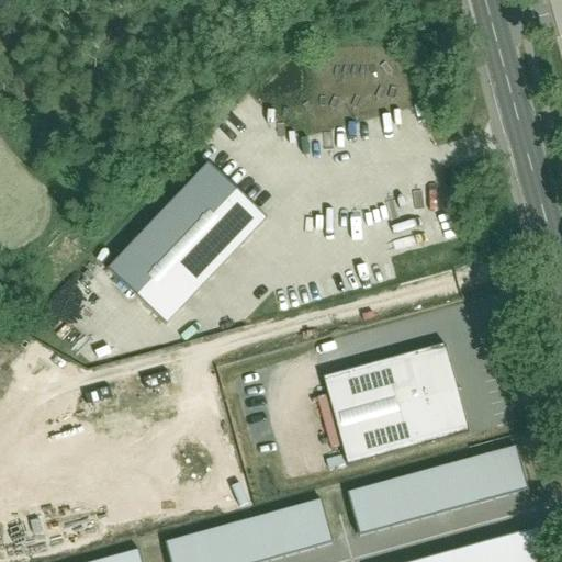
[(266,218),(206,163),(109,266),(167,322),(266,218)]
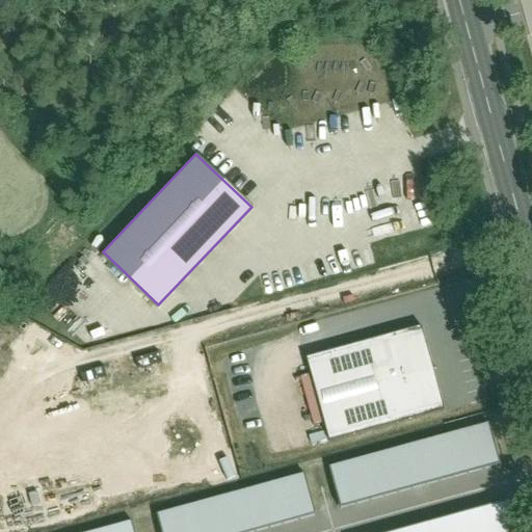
[(422,327),(308,360),(330,441),(445,409),(422,327)]
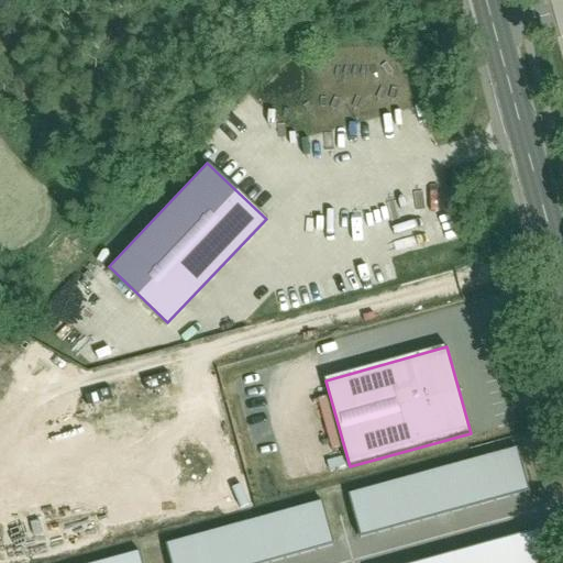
[(528,487),(516,445),(350,494),(362,537),(528,487)]
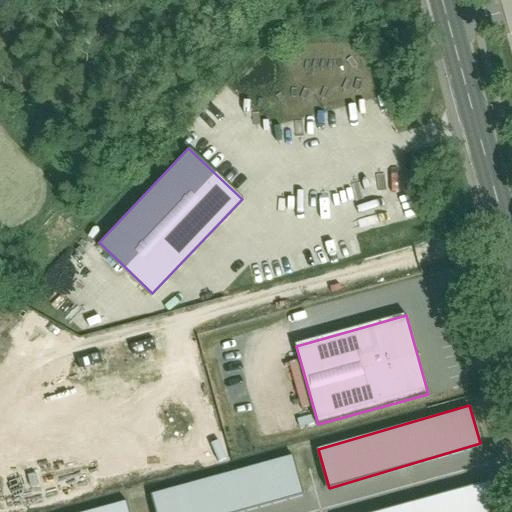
[(236,511),(300,494),(289,455),(150,493),(155,511),(236,511)]
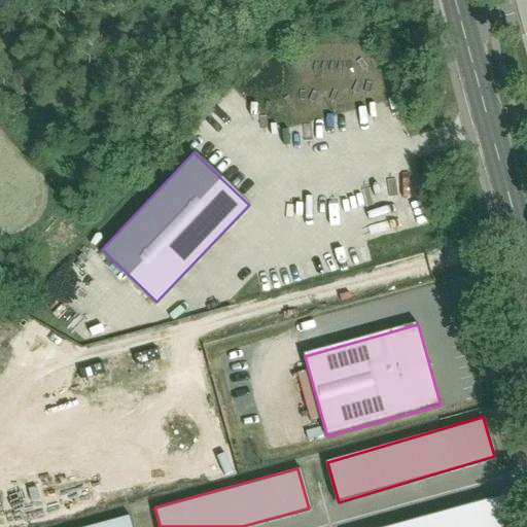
[(513,526),(504,495),(388,526),(513,526)]
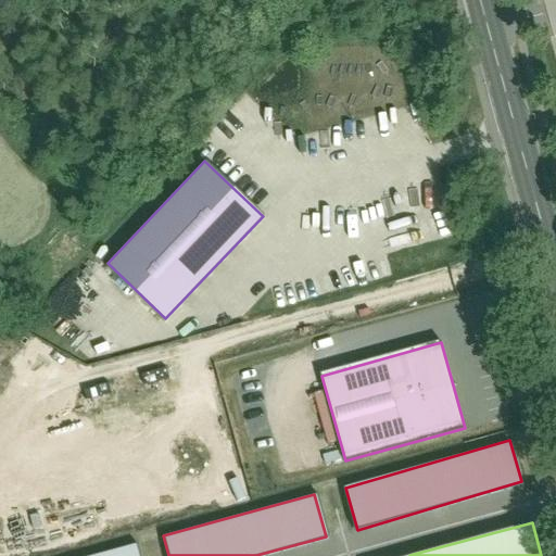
[(138,555),(135,545),(95,555),(138,555)]
